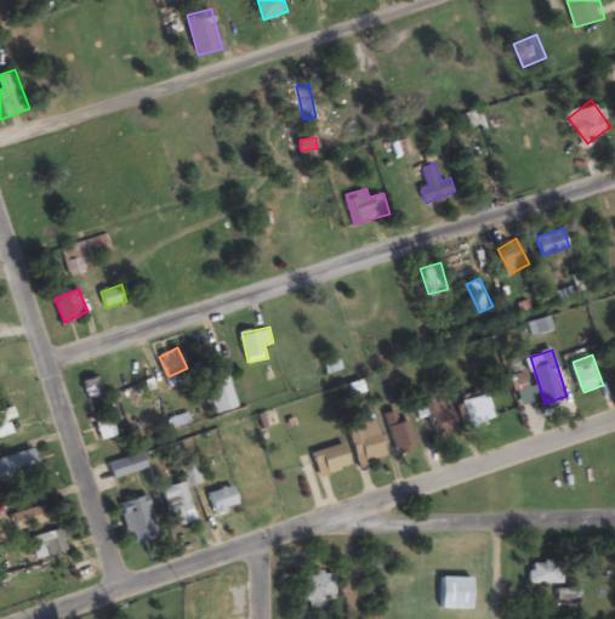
[(100,375),(84,381),(90,398),(106,392),(100,375)]
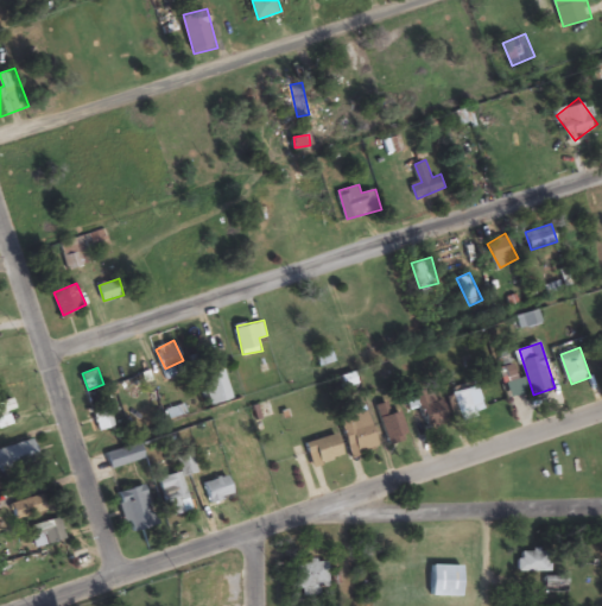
[(236,397),(226,367),(204,376),(215,404),(236,397)]
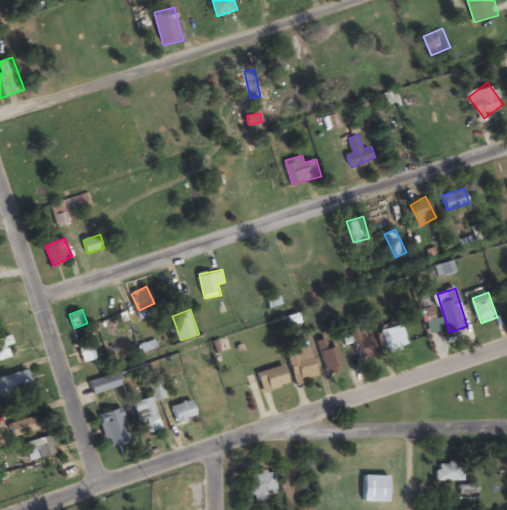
[(411,342),(401,320),(379,330),(388,352),(411,342)]
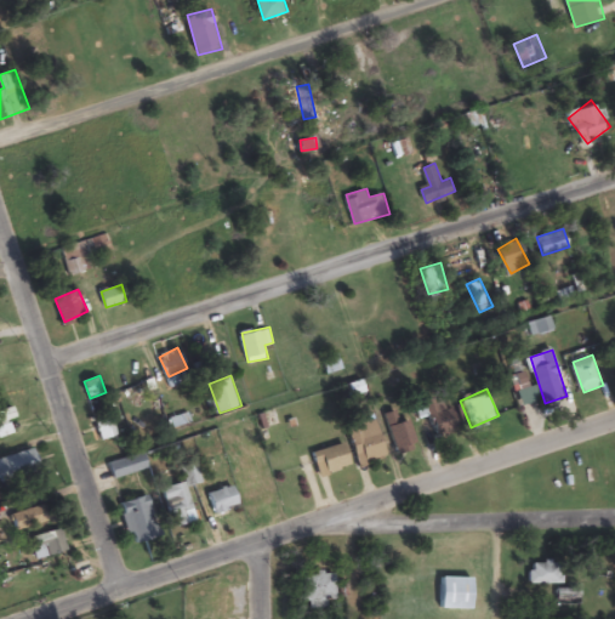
[(455,427),(446,395),(428,401),(438,432),(455,427)]
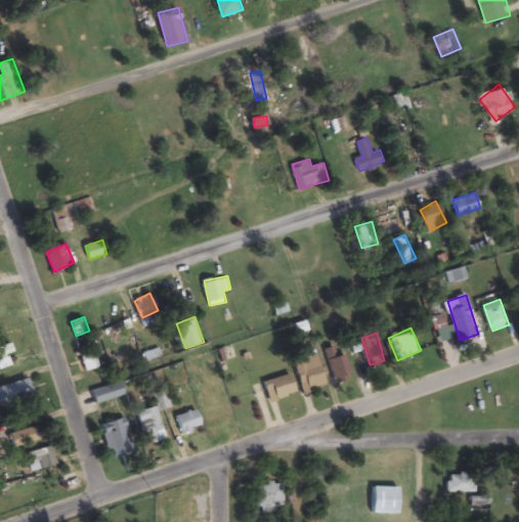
[(0,346),(0,368),(13,364),(9,354),(15,351),(12,342),(0,346)]
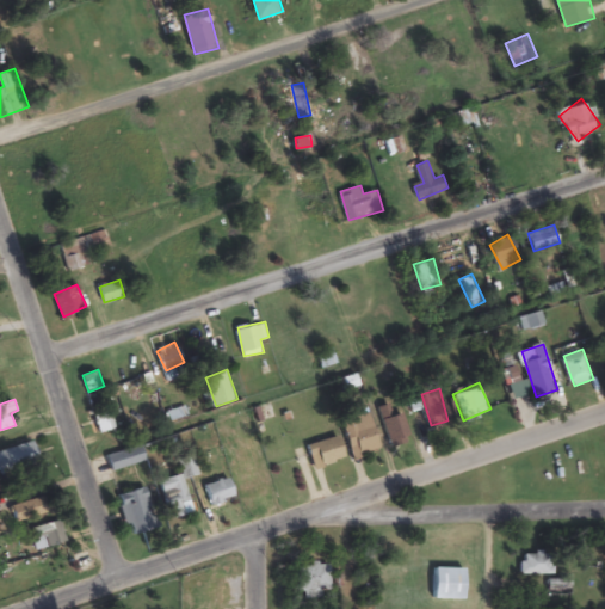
[(381,406),(391,446),(413,440),(405,411),(395,414),(391,404),(381,406)]
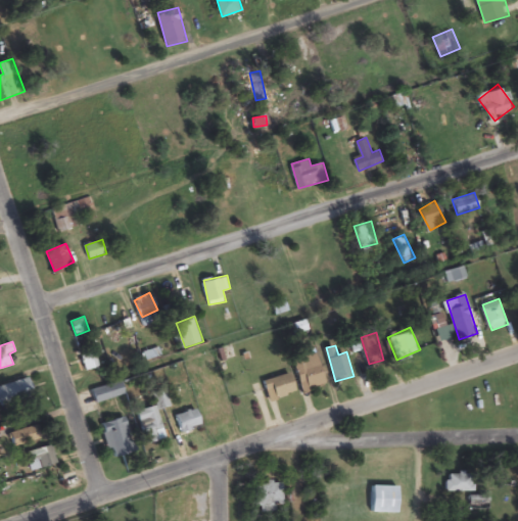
[(82,353),(87,369),(101,365),(96,348),(82,353)]
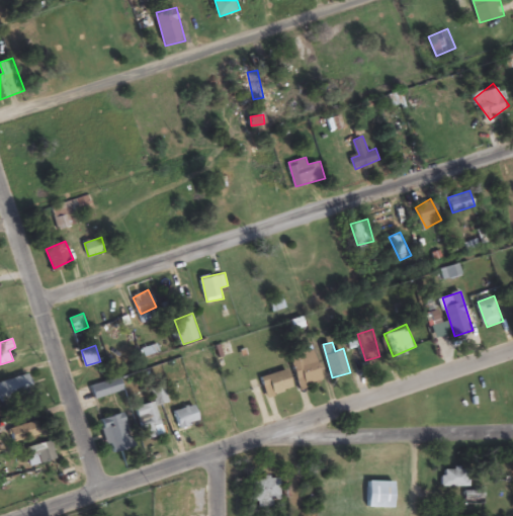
[(324,380),(315,348),(290,355),(301,388),(324,380)]
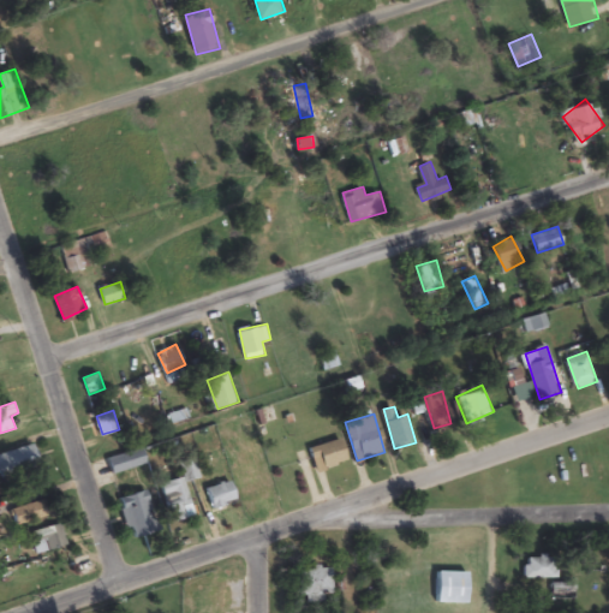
[(348,460),(341,438),(311,447),(318,470),(348,460)]
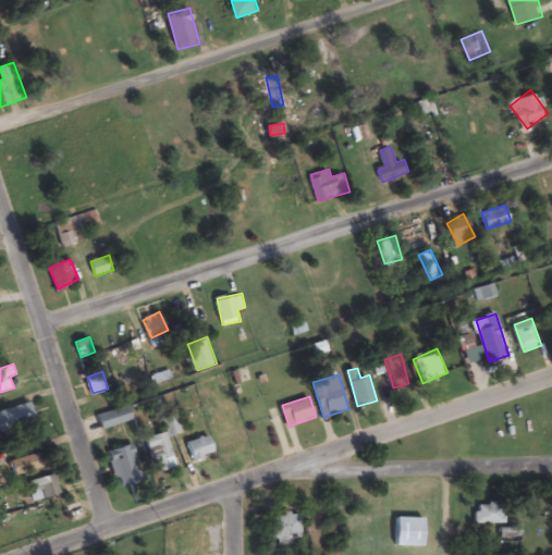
[(35,419),(31,403),(0,409),(0,423),(1,428),(35,419)]
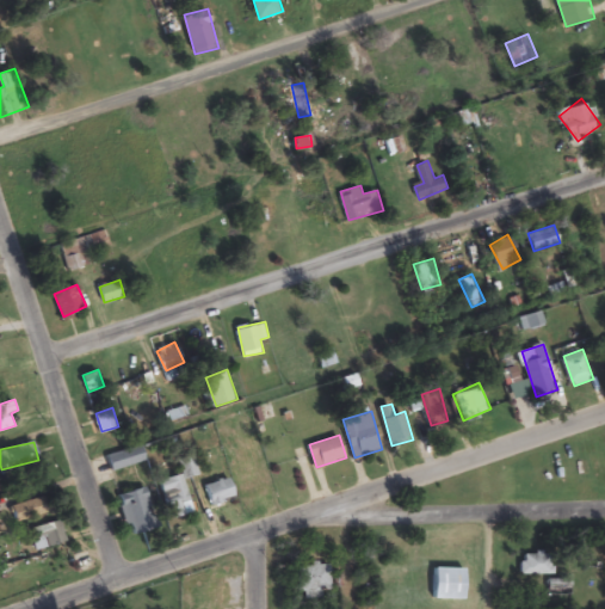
[(113,471),(148,459),(142,444),(109,455),(113,471)]
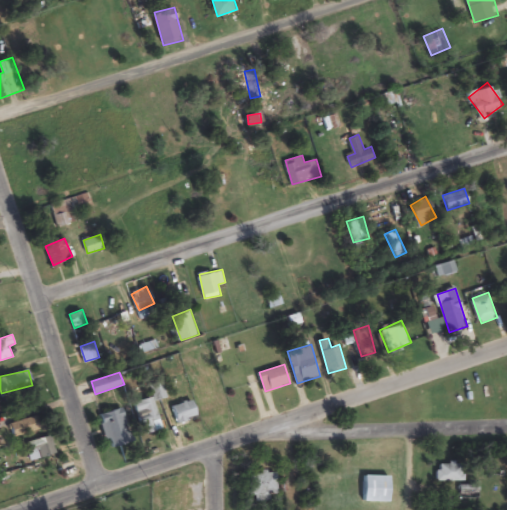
[(151,383),(156,400),(169,396),(165,379),(151,383)]
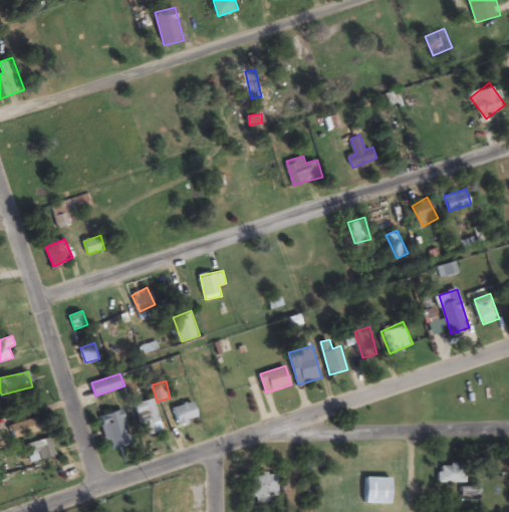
[(147,436),(163,430),(152,398),(136,403),(147,436)]
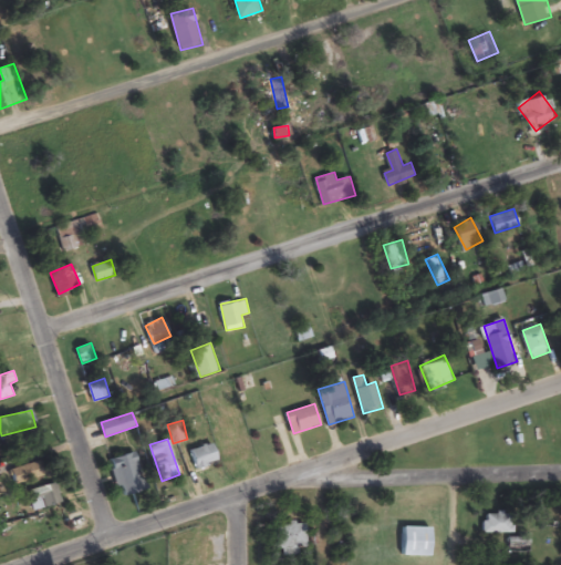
[(199,468),(220,460),(214,442),(178,455),(183,469),(197,463),(199,468)]
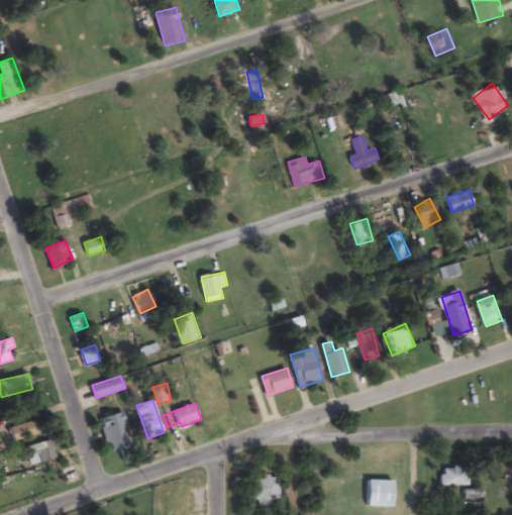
[(110,450),(132,446),(126,412),(104,416),(110,450)]
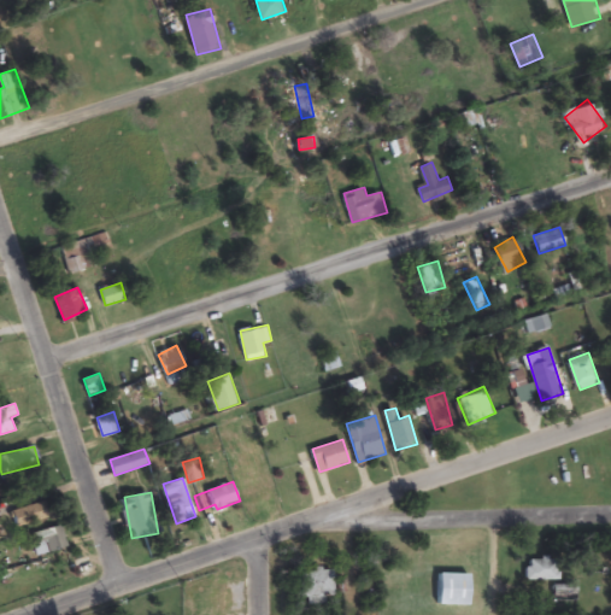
[(41,501),(13,511),(19,528),(47,517),(41,501)]
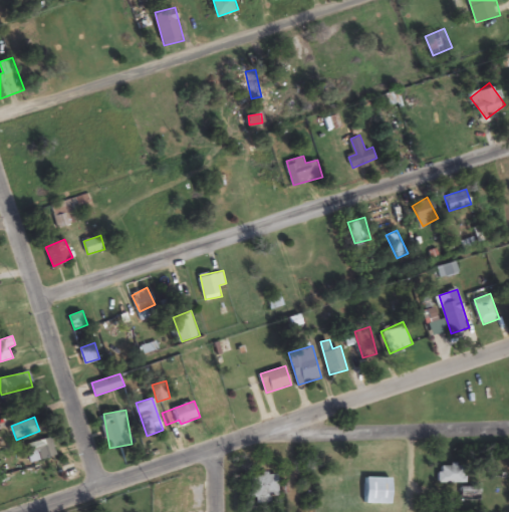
[(29,441),(34,460),(58,454),(53,435),(29,441)]
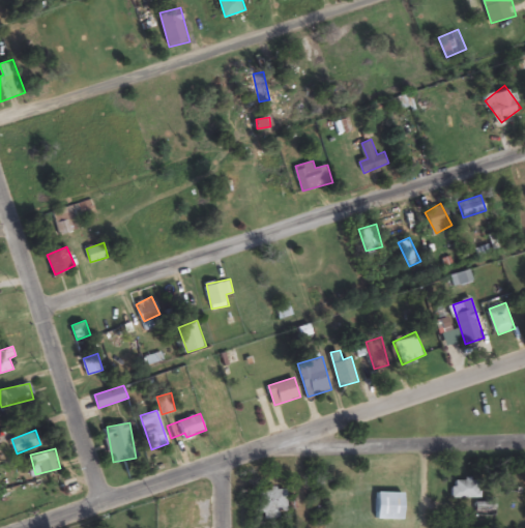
[(453,496),(483,496),(483,480),(453,480),(453,496)]
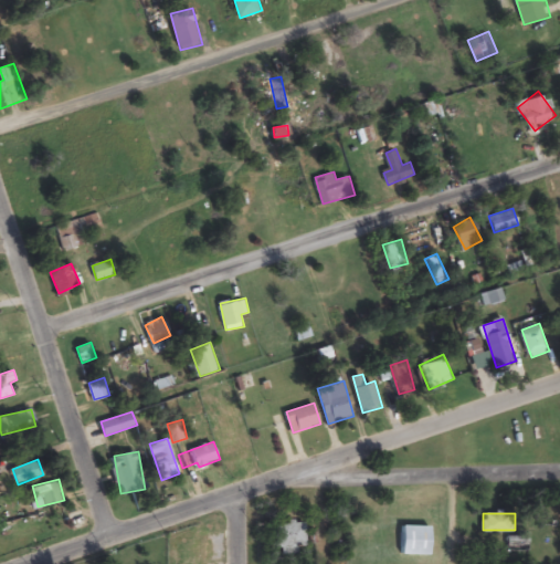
[(277,546),(307,546),(307,521),(277,521),(277,546)]
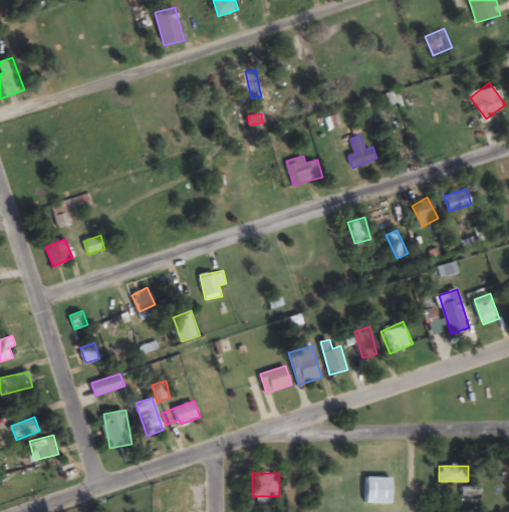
[(365,502),(393,502),(393,475),(365,475),(365,502)]
